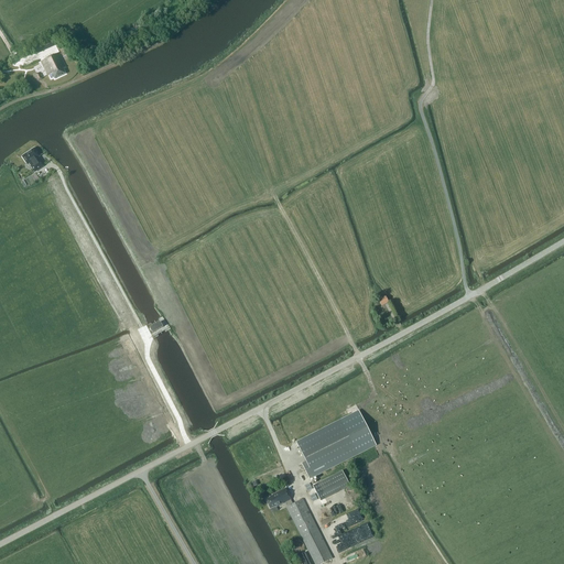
[(46,41),(51,47),(56,45),(53,38),(46,41)]
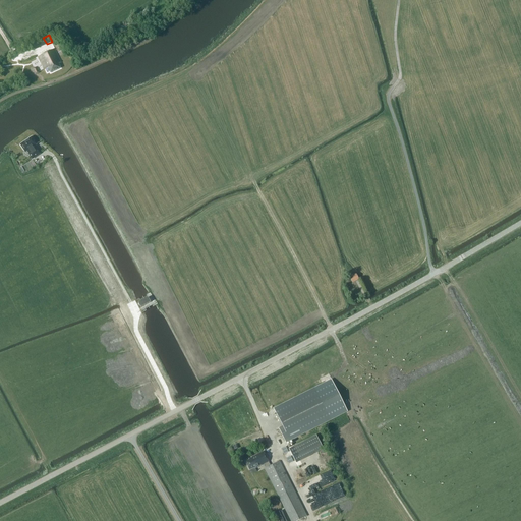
[(51,73),(60,68),(58,63),(60,62),(54,50),(38,57),(44,70),(45,69),(47,73),(50,71),(51,73)]
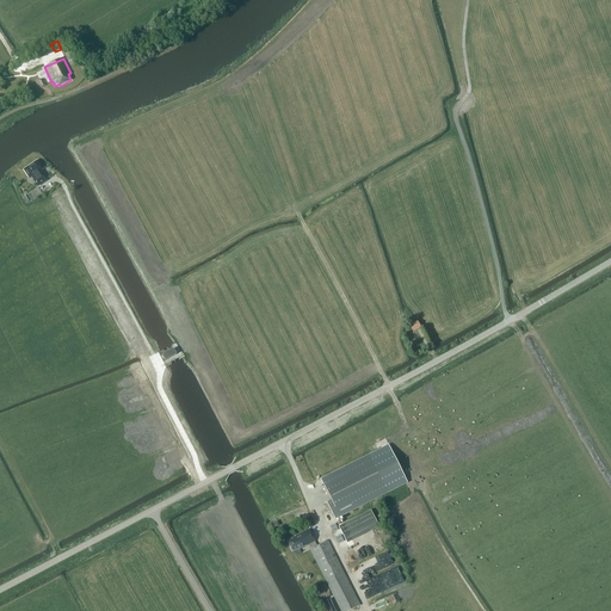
[(30,166),(24,170),(30,178),(32,176),(35,180),(38,186),(47,180),(43,174),(42,176),(39,171),(43,170),(37,161),(34,164),(29,166),(30,166)]
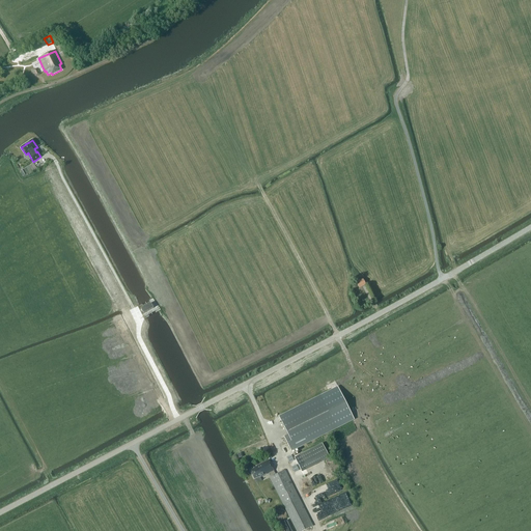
[(24,168),(27,174),(36,170),(32,163),(24,168)]
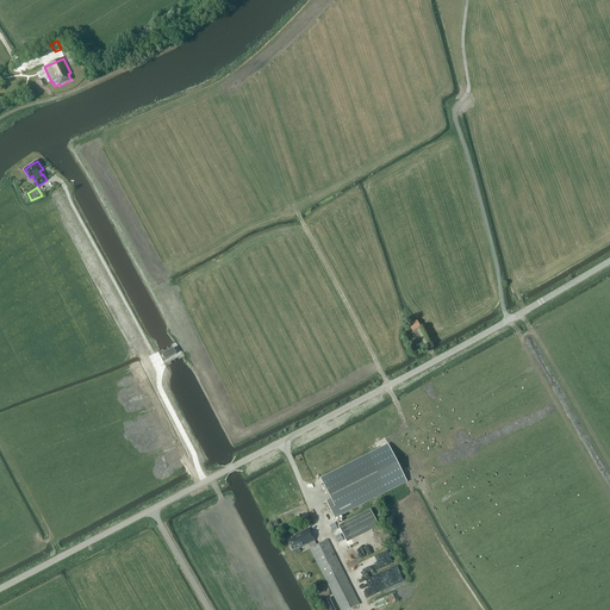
[(410,324),(412,330),(419,327),(417,321),(410,324)]
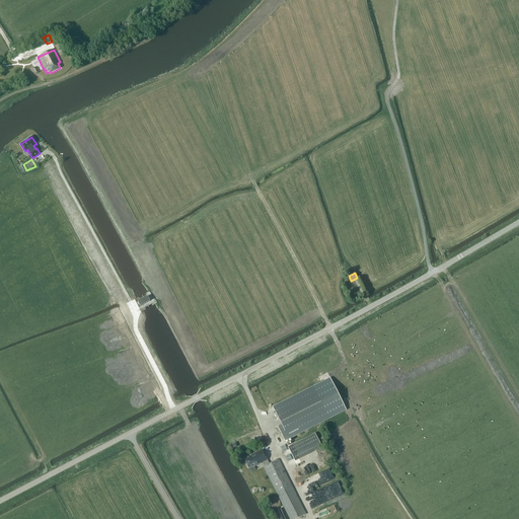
[(140,307),(150,301),(147,296),(138,302),(140,307)]
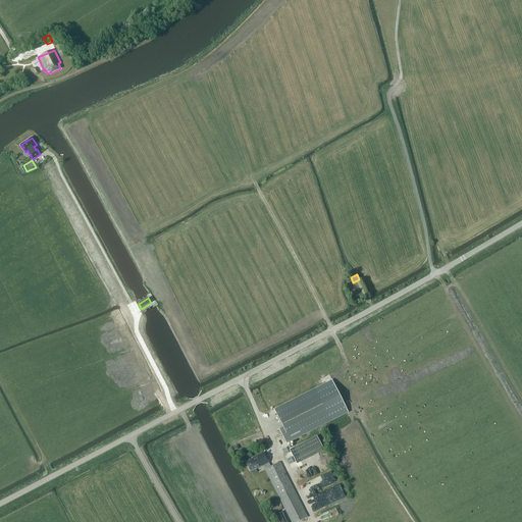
[(331,421),(315,390),(274,411),(282,428),(279,430),(285,444),(331,421)]
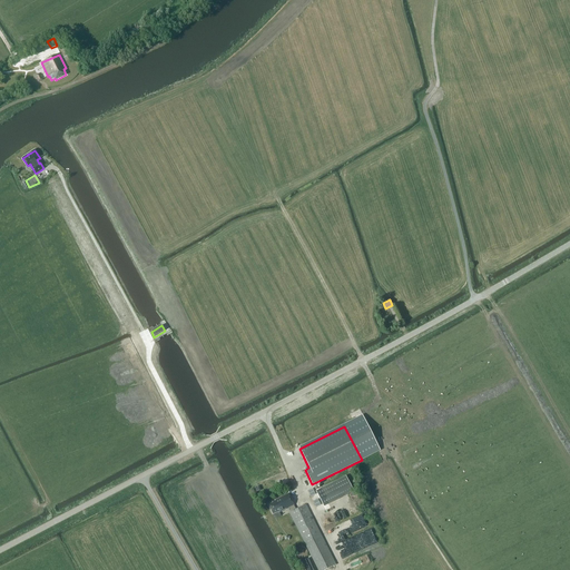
[(321,489),(328,504),(353,491),(346,477),(321,489)]
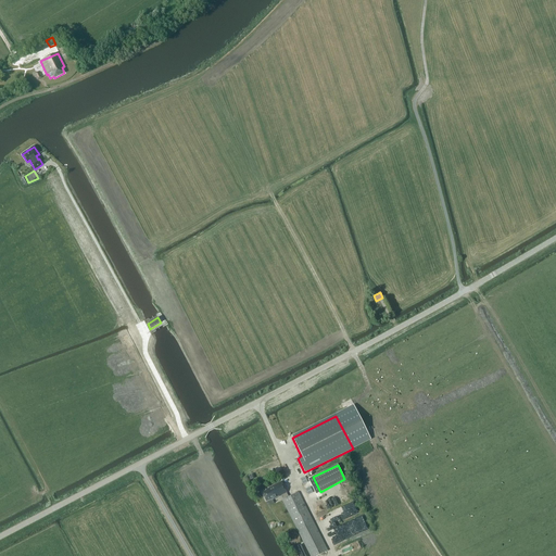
[(281,501),(310,555),(317,555),(328,551),(298,492),(288,497),(286,493),(287,492),(280,481),(266,489),(267,490),(262,493),(266,503),(273,500),(280,496),(282,500),(281,501)]
